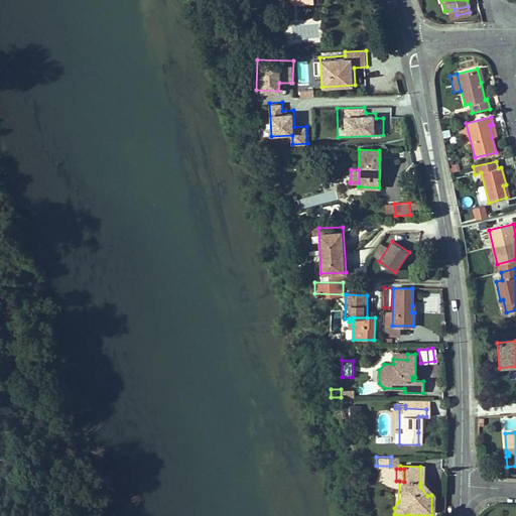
[(420,487),(427,496),(431,495),(420,483),(420,487)]
